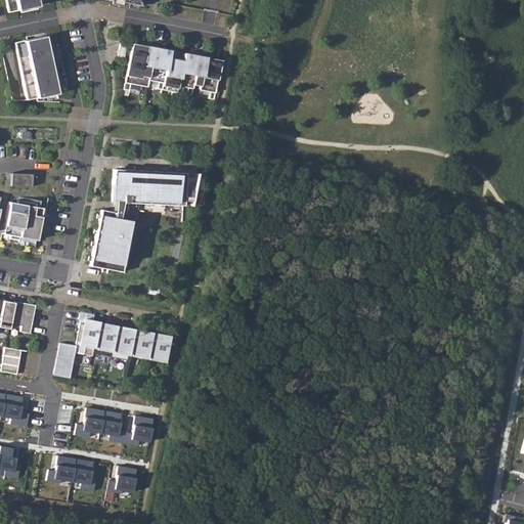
[(36,0),(4,0),(7,12),(38,6),(36,0)]
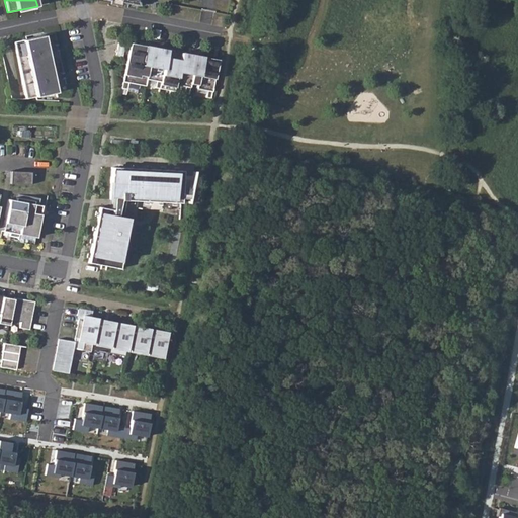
[(54,32),(46,34),(51,58),(60,56),(54,32)]
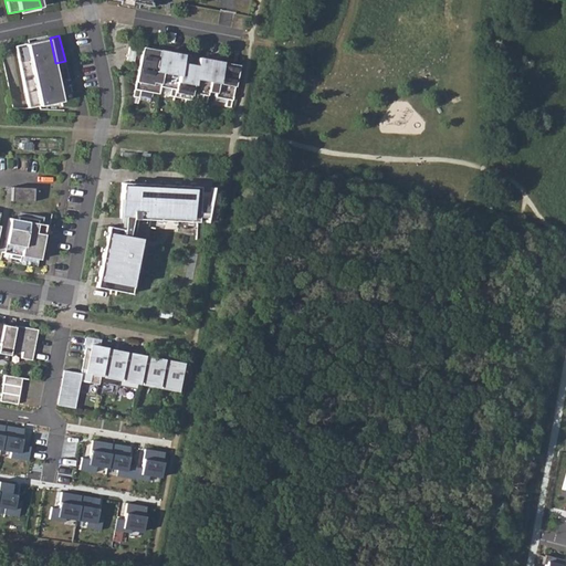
[(48,39),(16,45),(29,108),(61,101),(48,39)]
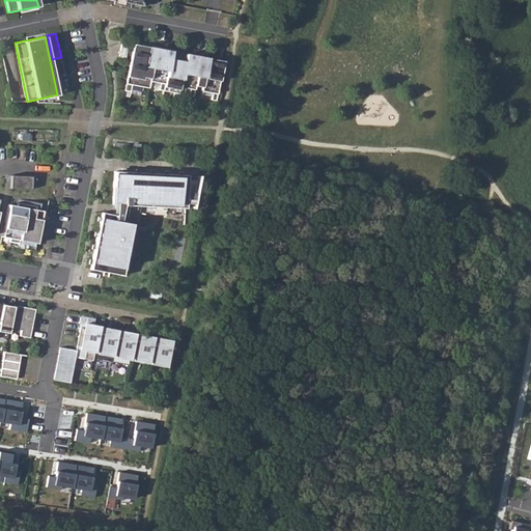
[(128,44),(120,42),(117,58),(124,59),(128,44)]
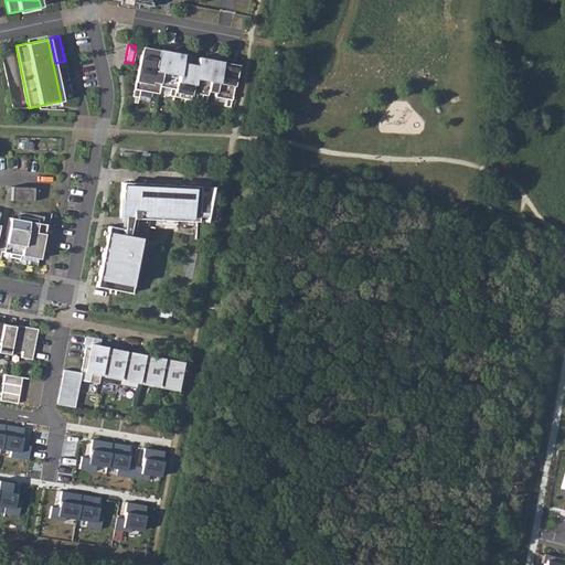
[(158,50),(141,46),(132,96),(139,97),(140,91),(158,93),(159,86),(170,88),(169,95),(174,96),(176,92),(191,95),(192,92),(202,94),(201,102),(206,103),(209,92),(215,93),(214,96),(226,98),(224,106),(230,107),(237,65),(221,62),(217,78),(211,76),(214,61),(198,57),(193,78),(190,77),(192,65),(184,63),(185,55),(166,51),(162,67),(156,66),(158,50)]
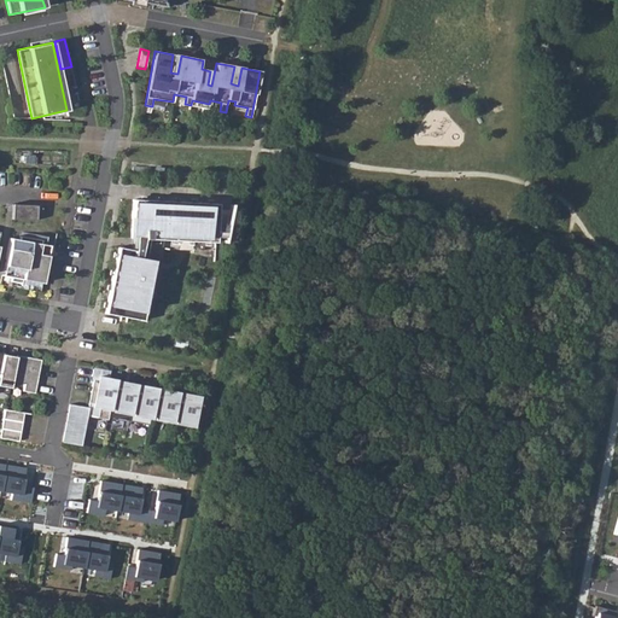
[(217,203),(133,199),(132,238),(136,238),(133,257),(116,255),(105,314),(143,320),(155,262),(145,260),(149,239),(215,243),(217,203)]
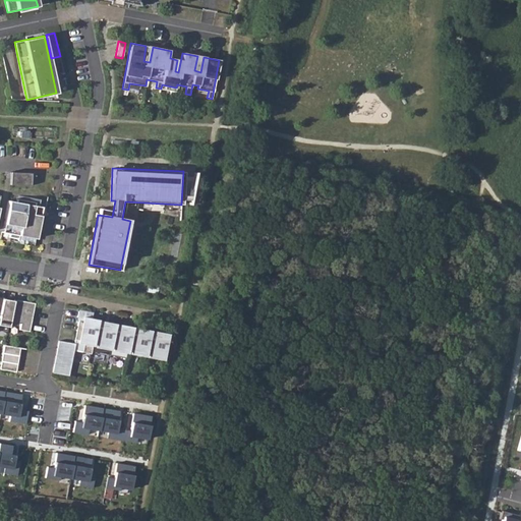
[(31,173),(10,172),(10,185),(30,186),(31,173)]
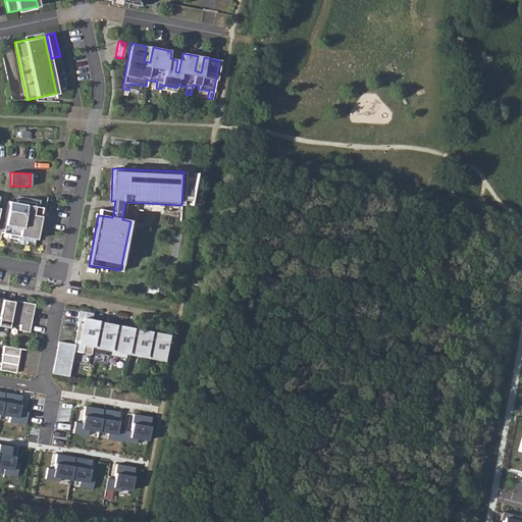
[(15,202),(7,201),(1,232),(36,240),(42,207),(34,206),(34,202),(18,199),(16,199),(15,202)]
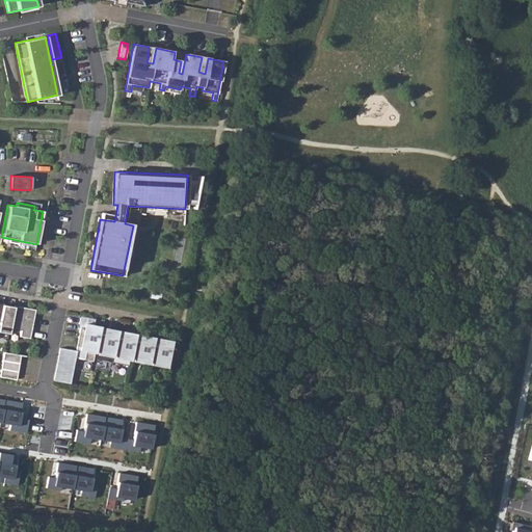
[(29,339),(35,310),(15,307),(14,308),(3,306),(3,303),(0,302),(0,319),(0,331),(8,335),(9,328),(21,330),(20,337),(29,339)]
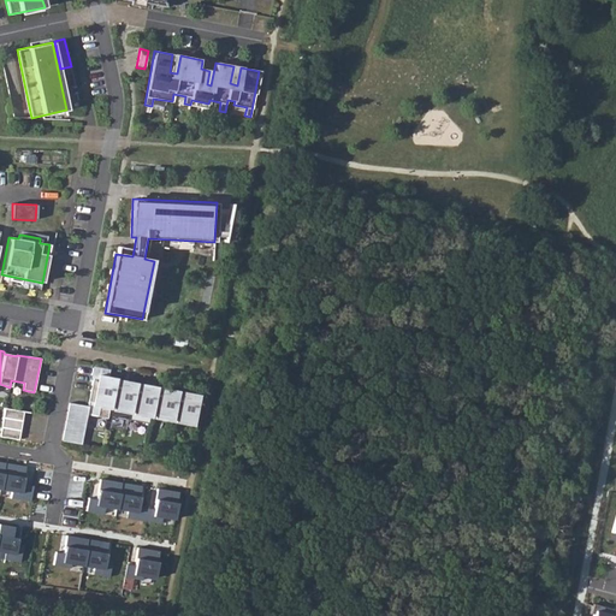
[(177,418),(193,421),(196,401),(189,400),(190,398),(181,396),(176,396),(169,395),(169,394),(159,392),(154,391),(154,392),(147,391),(147,390),(138,389),(134,388),(134,389),(126,388),(126,386),(118,385),(113,384),(113,385),(106,384),(107,377),(108,369),(93,367),(90,378),(93,378),(87,406),(69,403),(63,440),(81,444),(89,402),(93,402),(99,403),(98,407),(96,416),(107,418),(110,404),(114,406),(130,408),(135,410),(150,413),(155,414),(171,416),(177,418)]
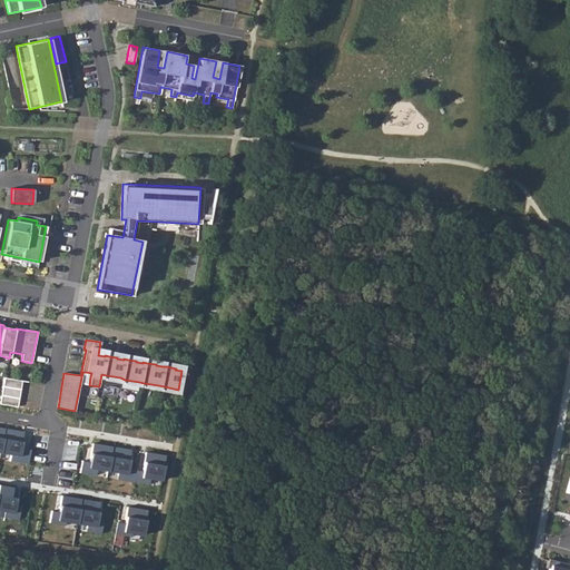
[(22,381),(5,377),(0,403),(0,404),(18,408),(22,381)]
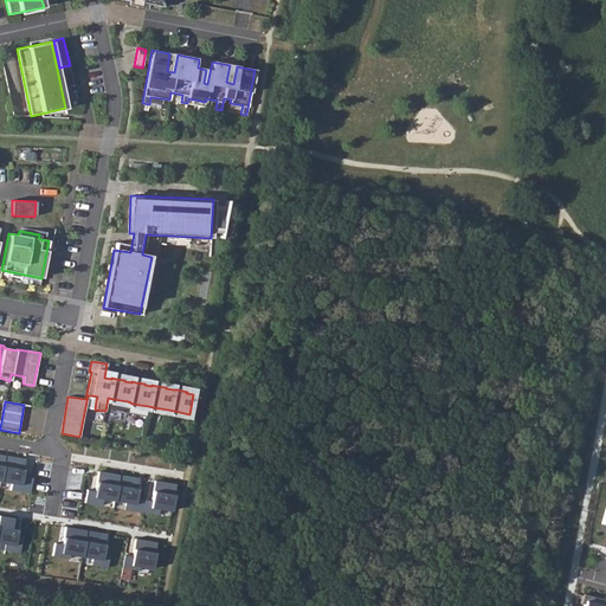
[(23,475),(25,457),(5,455),(0,478),(0,479),(12,483),(11,490),(31,492),(33,477),(23,475)]
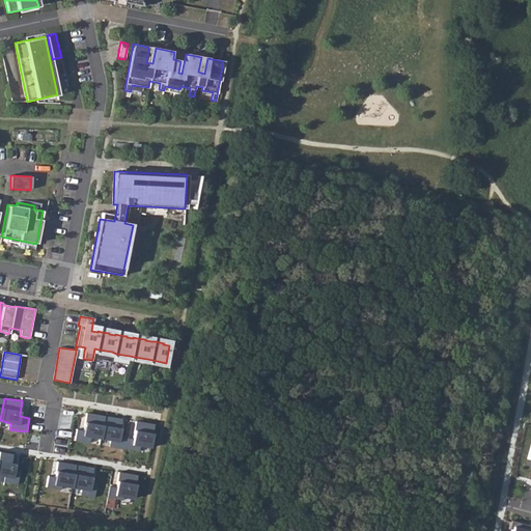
[(101,439),(104,415),(86,413),(84,427),(78,427),(76,440),(89,442),(90,437),(101,439)]
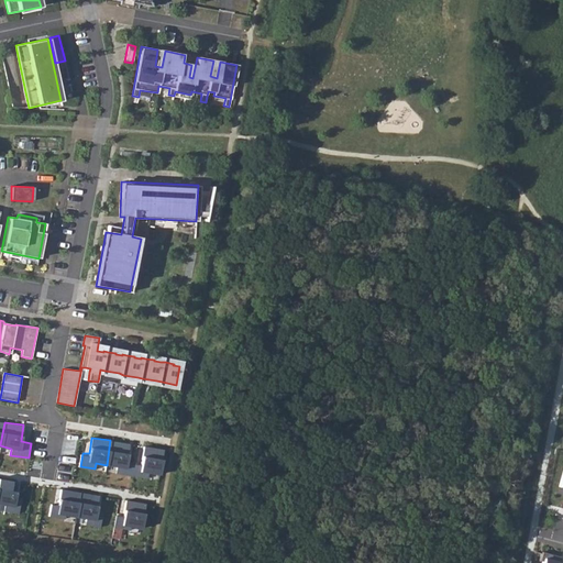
[(110,440),(107,465),(117,466),(116,473),(131,475),(133,462),(127,461),(129,443),(110,440)]
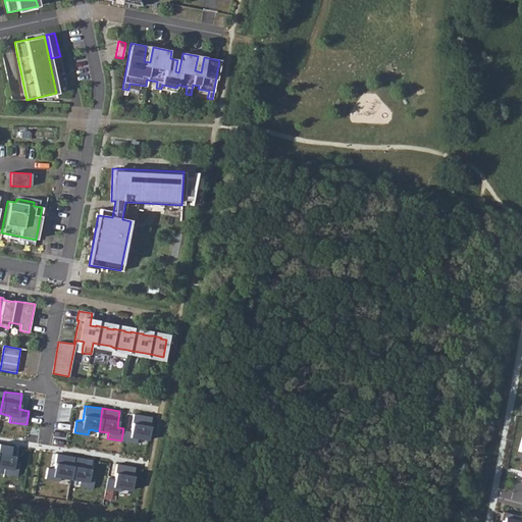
[(148,437),(151,415),(133,412),(131,429),(123,428),(121,440),(136,442),(137,436),(148,437)]
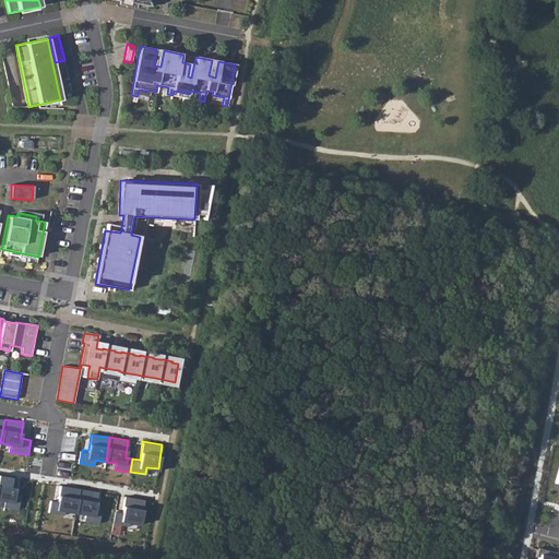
[(19,477),(0,474),(0,499),(6,500),(4,508),(19,509),(20,499),(15,498),(19,477)]
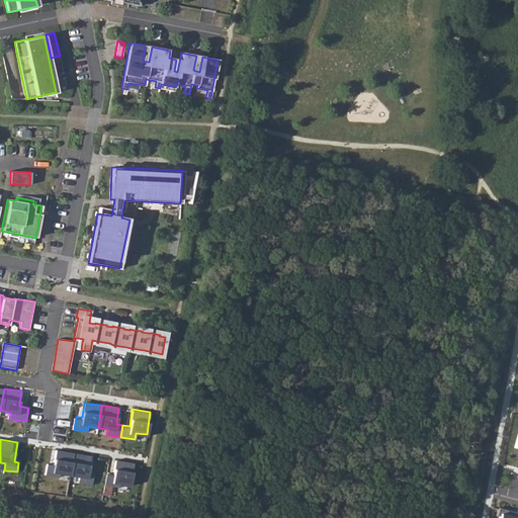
[(69,476),(72,452),(56,449),(53,464),(47,463),(45,476),(58,479),(59,473),(69,476)]
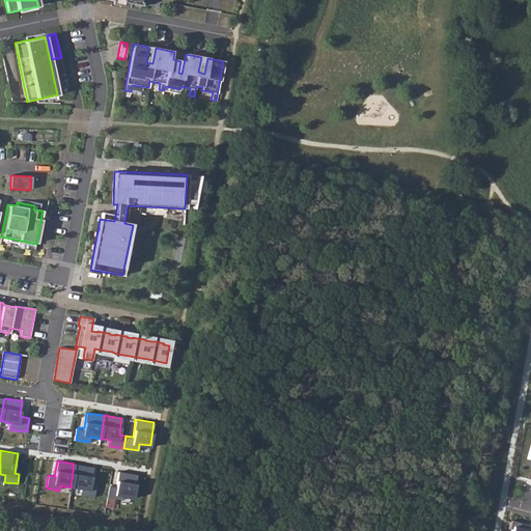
[(93,467),(74,464),(71,487),(82,488),(81,496),(93,497),(95,487),(91,485),(93,467)]
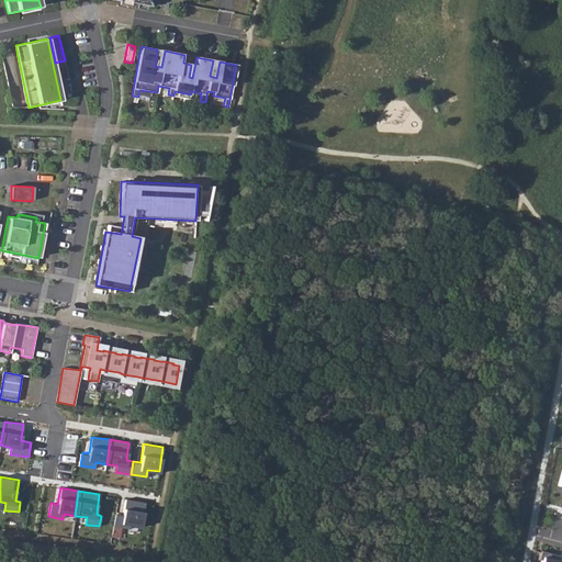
[(138,526),(144,502),(125,498),(123,515),(116,514),(114,527),(128,530),(130,525),(138,526)]
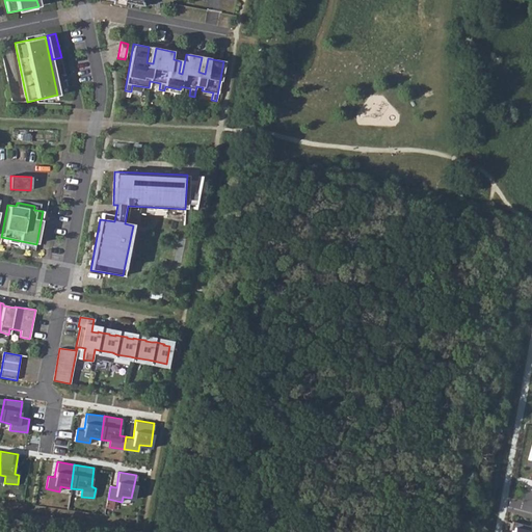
[(528,531),(530,526),(512,522),(510,530),(512,530),(511,531),(528,531)]
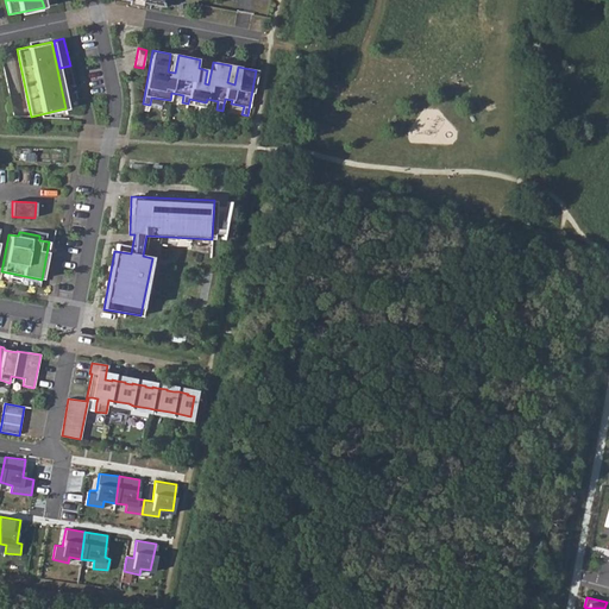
All buildings are outlined.
